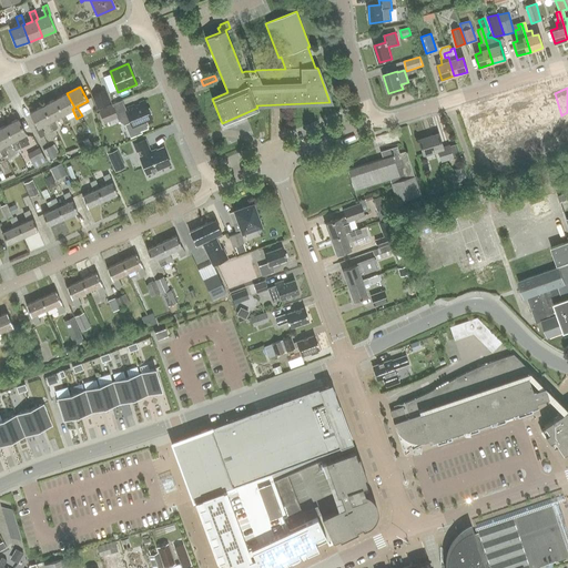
[(91,95),(97,110),(111,104),(105,90),(91,95)]
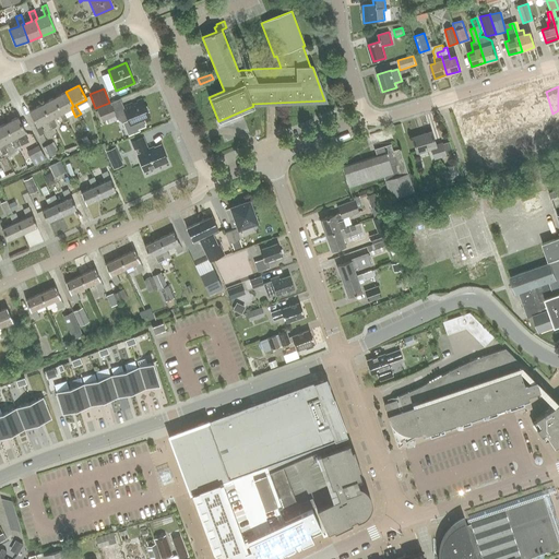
[(66,92),(54,98),(61,113),(59,114),(63,123),(69,120),(63,111),(71,107),(73,106),(66,92)]
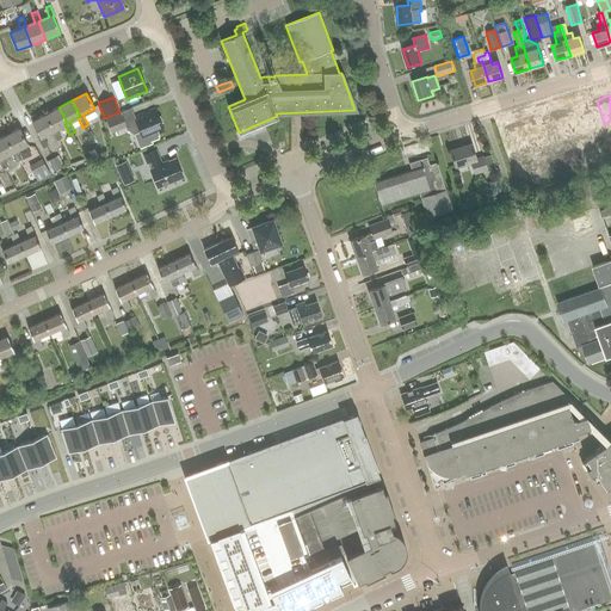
[(597,100),(581,104),(588,129),(604,124),(597,100)]
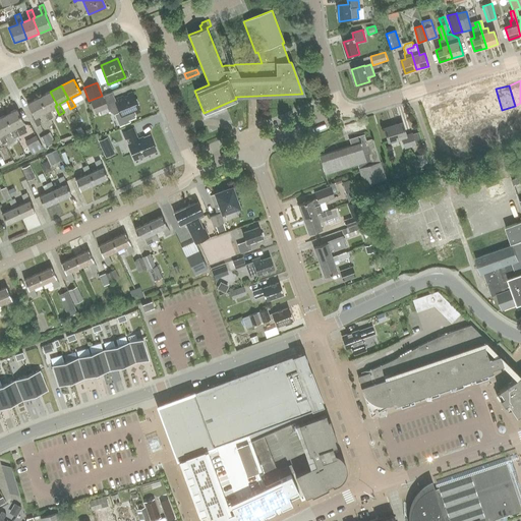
[(496,89),(483,93),(489,114),(502,110),(496,89)]
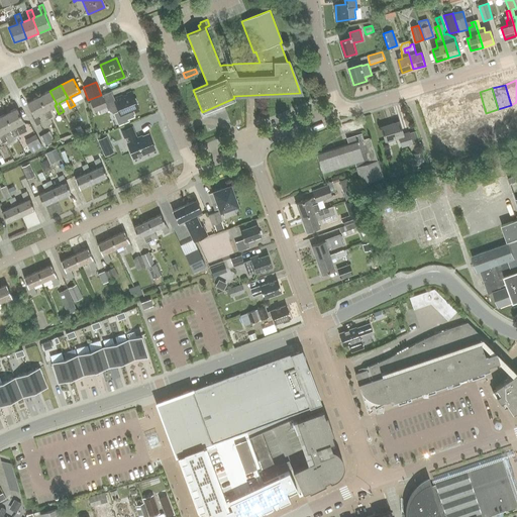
[(45,110),(43,111),(47,120),(52,117),(47,109),(55,105),(57,104),(49,91),(38,97),(45,110)]
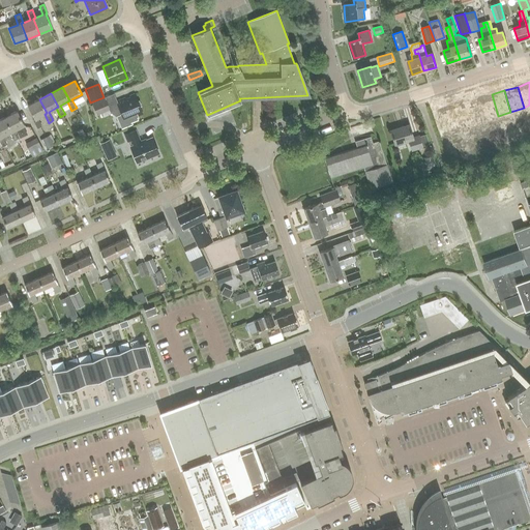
[(492,94),(477,98),(484,120),(498,116),(492,94)]
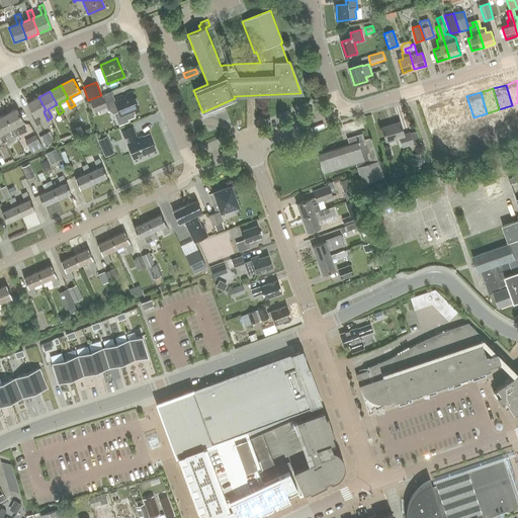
[(134,113),(139,111),(136,104),(138,103),(136,99),(134,100),(131,93),(114,99),(119,112),(114,114),(119,125),(118,125),(118,126),(128,121),(128,120),(136,117),(134,113)]
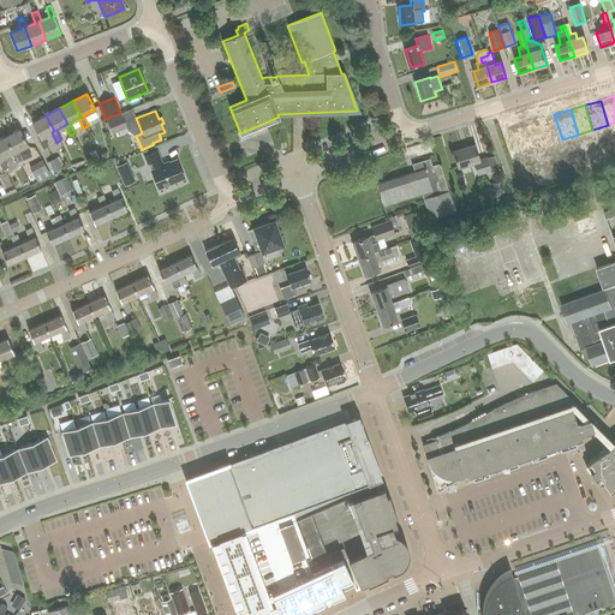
[(127,129),(121,113),(107,119),(113,135),(127,129)]
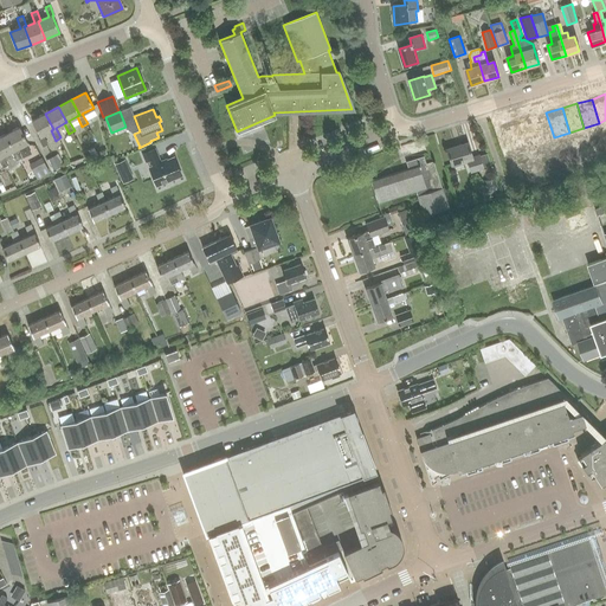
[(43,135),(51,130),(53,129),(45,114),(32,121),(40,136),(38,137),(43,147),(47,144),(43,135)]
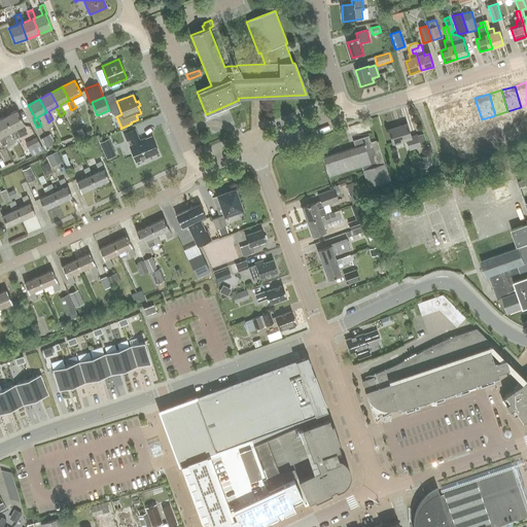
[(457,104),(435,110),(440,124),(461,117),(457,104)]
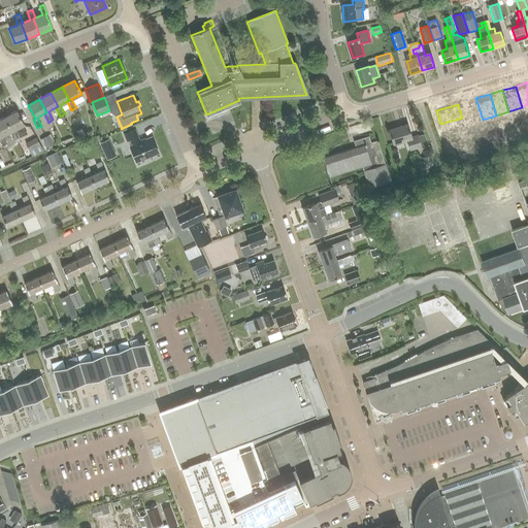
[(17,110),(4,118),(11,131),(9,132),(14,140),(19,138),(13,130),(24,125),(17,110)]
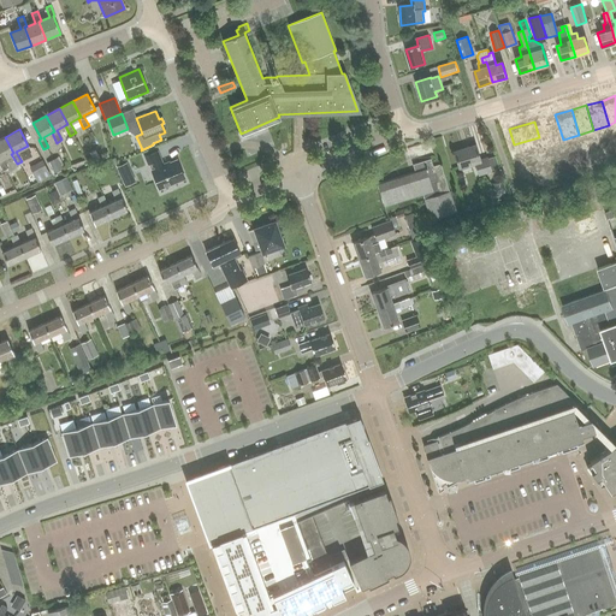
[(5,137),(0,138),(0,164),(4,171),(9,169),(3,159),(11,154),(13,153),(5,137)]
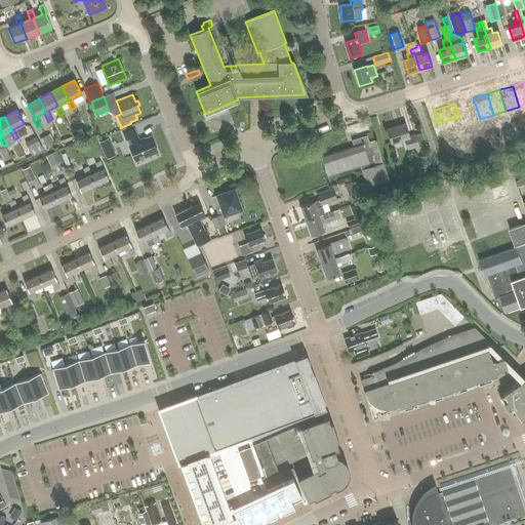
[(459,117),(438,123),(442,136),(463,130),(459,117)]
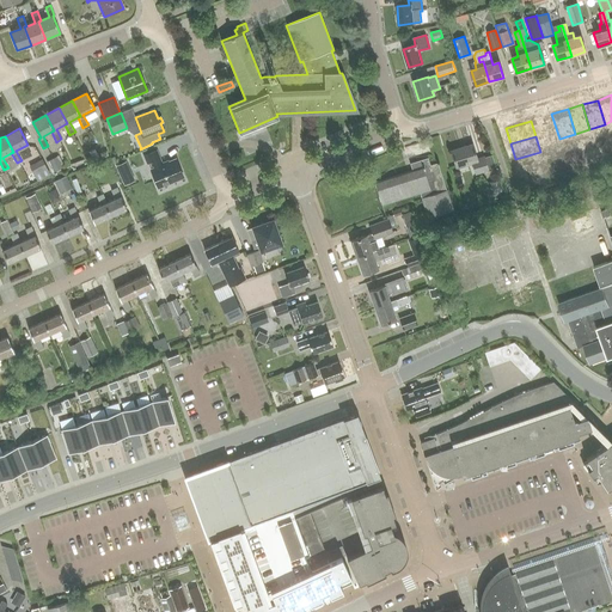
[(476,175),(488,171),(483,158),(477,159),(472,145),(451,151),(456,167),(465,165),(465,166),(472,164),(476,175)]
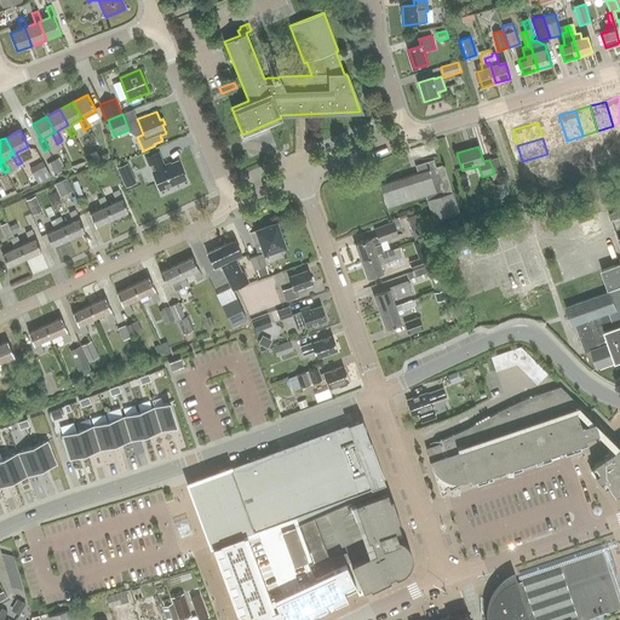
[(161,190),(185,179),(177,161),(164,167),(161,162),(162,161),(159,153),(145,158),(149,167),(153,166),(155,171),(153,172),(161,190)]
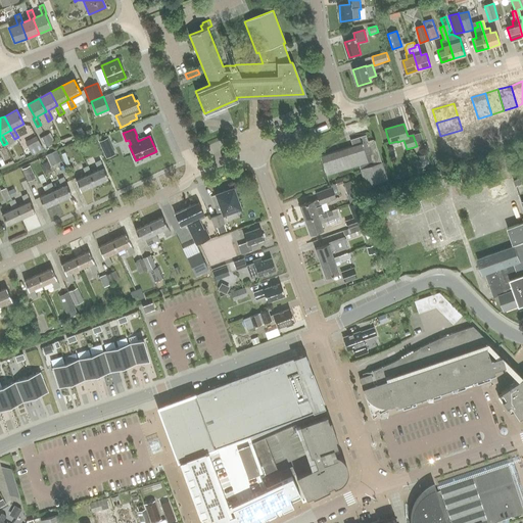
[(462,130),(440,136),(444,149),(466,142),(462,130)]
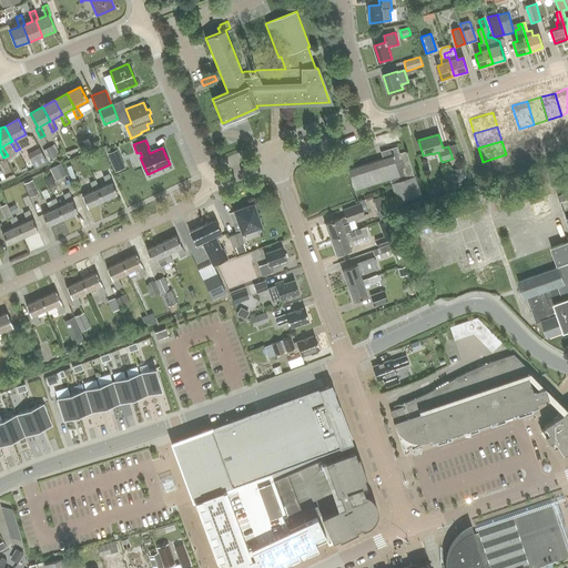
[(53,144),(43,151),(49,160),(59,154),(53,144)]
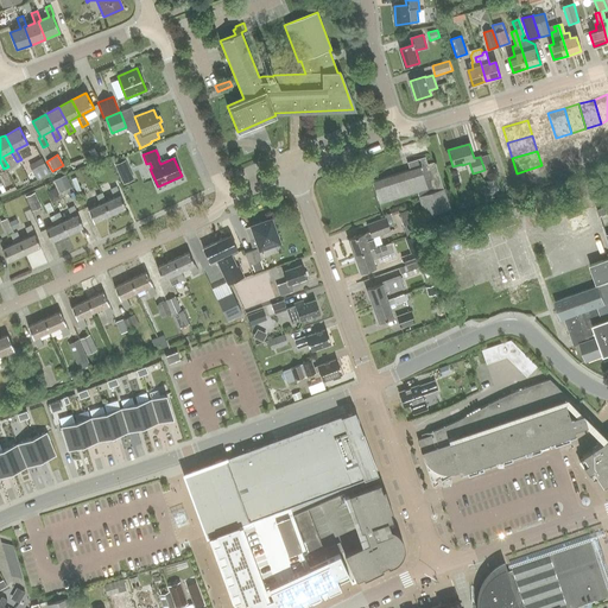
[(29,165),(37,181),(50,173),(42,159),(29,165)]
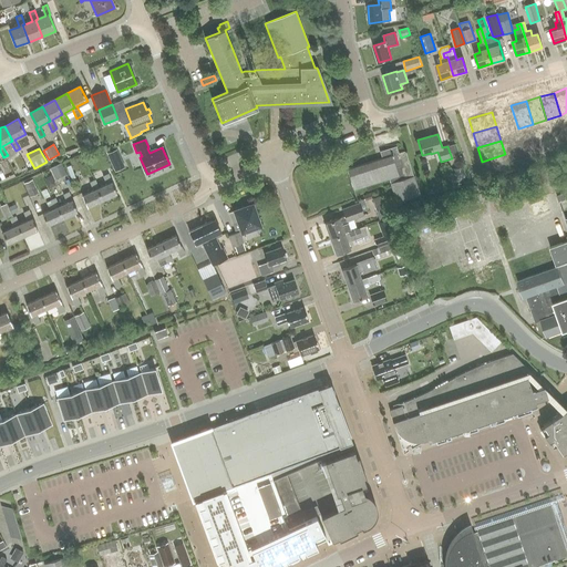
[(383,154),(391,176),(403,172),(395,150),(383,154)]
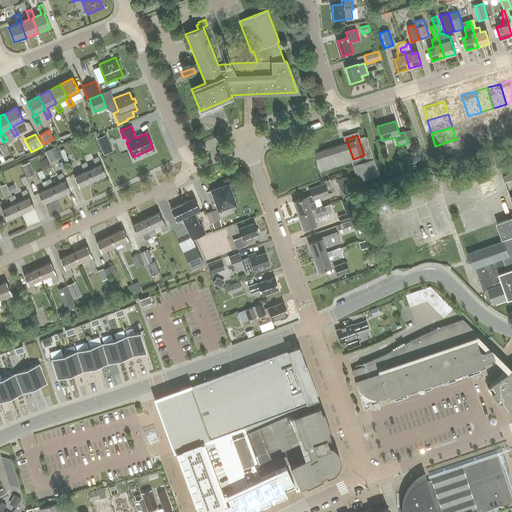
[(324,142),(331,162),(342,158),(336,143),(334,138),(324,142)]
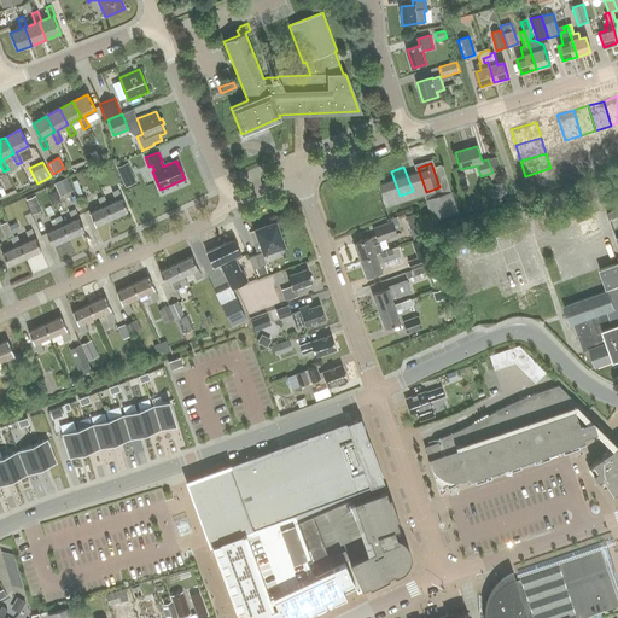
[(413,191),(414,197),(426,192),(418,168),(406,173),(413,191)]
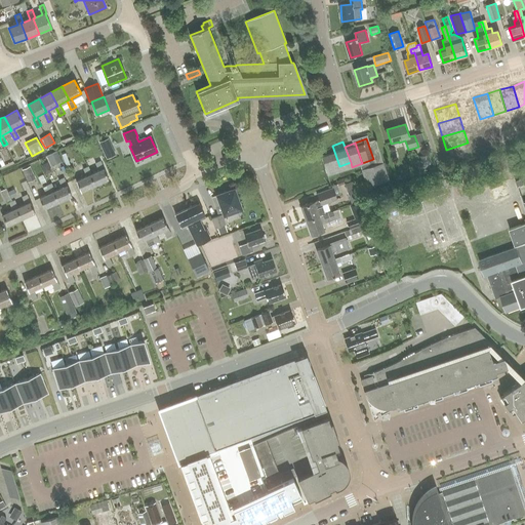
[(329,170),(339,166),(332,146),(322,150),(329,170)]
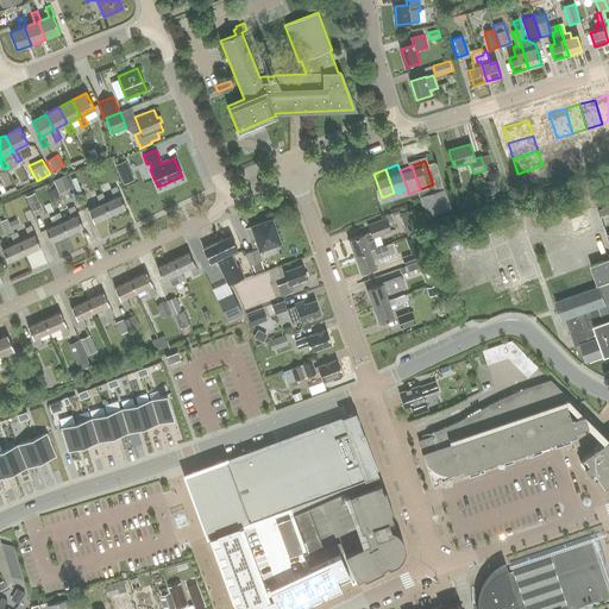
[(362,177),(370,201),(382,198),(374,174),(362,177)]
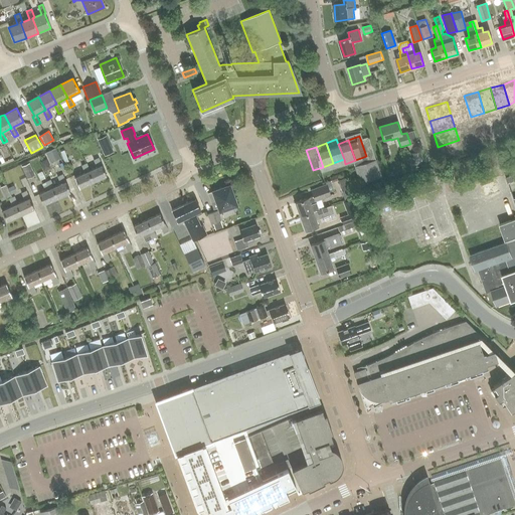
[(55,149),(46,153),(50,162),(59,157),(55,149)]
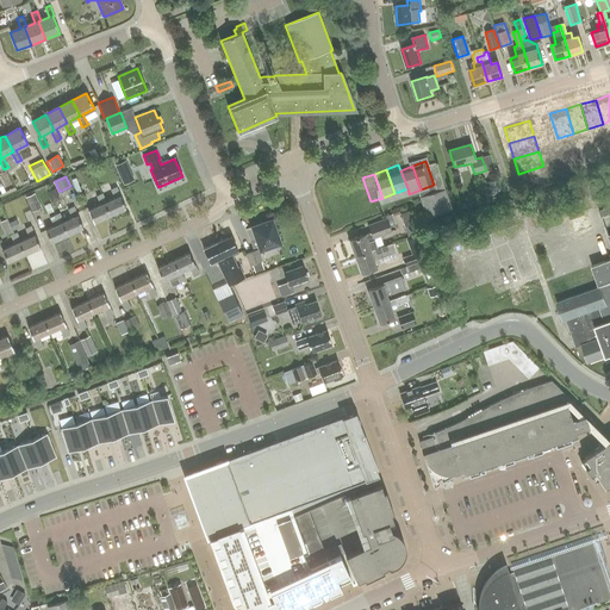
[(489,195),(500,192),(497,179),(485,184),(489,195)]
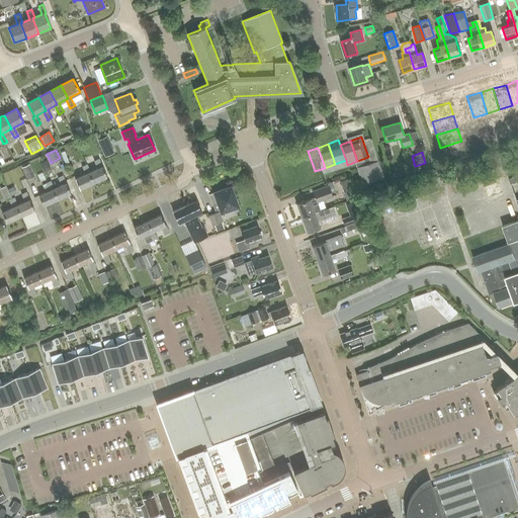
[(88,173),(93,183),(107,176),(98,159),(93,161),(97,168),(90,172),(88,173)]
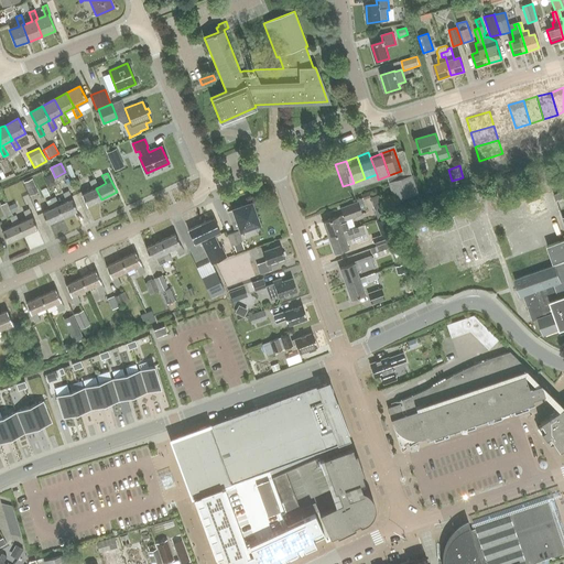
[(87,206),(101,199),(96,188),(98,187),(94,180),(89,182),(93,190),(82,195),(87,206)]
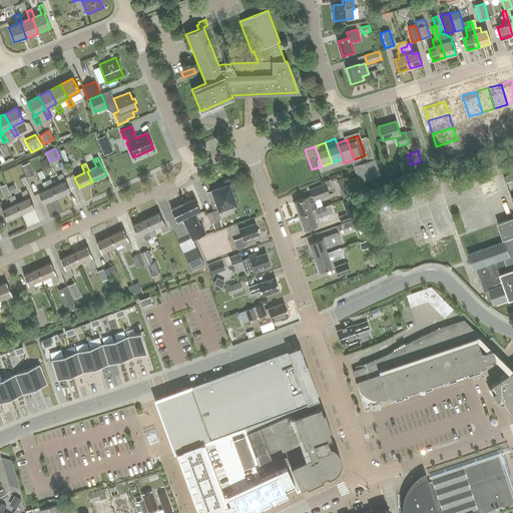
[(51,187),(56,197),(69,191),(61,174),(57,176),(60,183),(53,186),(51,187)]
